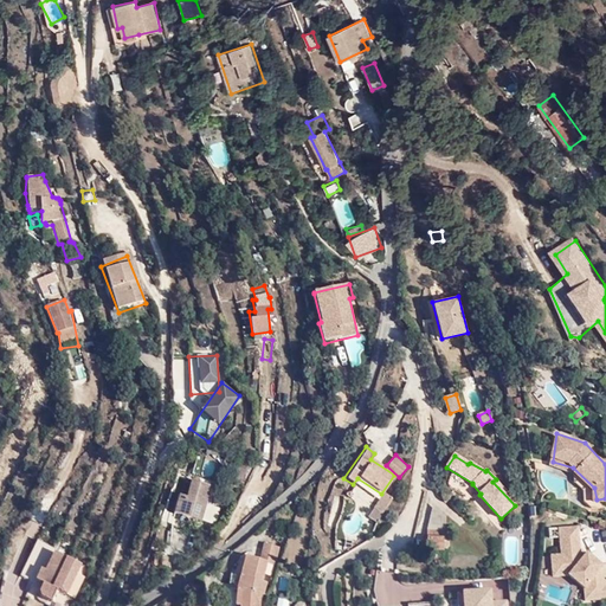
[(189,490),(186,498),(179,496),(176,507),(173,513),(174,513),(174,514),(181,516),(194,521),(195,520),(201,522),(212,487),(210,487),(211,483),(194,477),(193,482),(192,481),(189,490)]
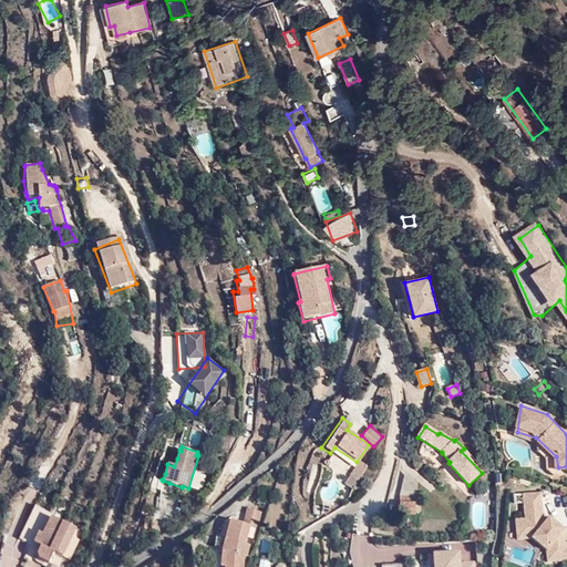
[(352,490),(368,466),(360,461),(344,484),(352,490)]
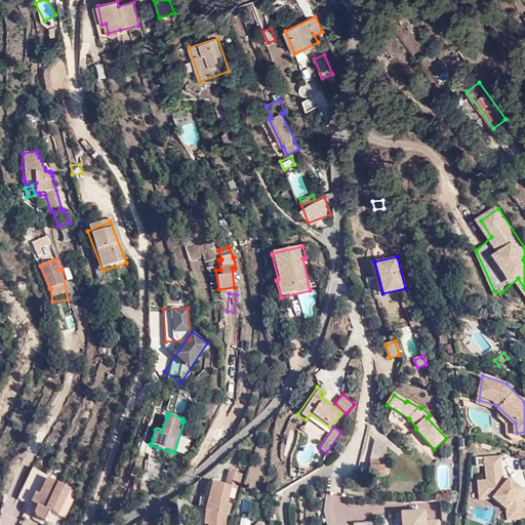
[(503,483),(501,456),(483,458),(485,481),(476,481),(478,501),(491,500),(506,510),(507,522),(524,520),(524,489),(524,488),(521,488),(509,479),(503,483)]
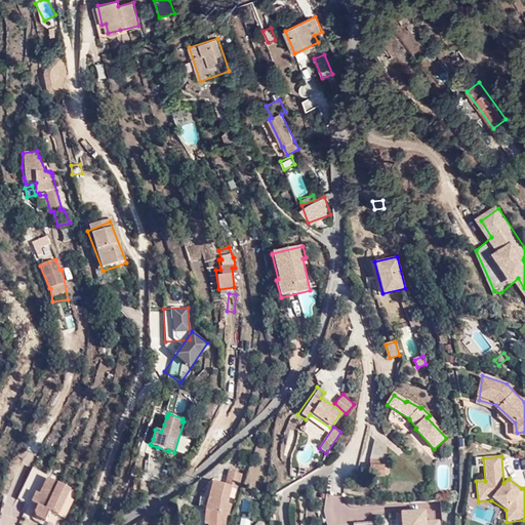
[(385,457),(367,457),(367,477),(388,477),(389,467),(385,467),(385,457)]
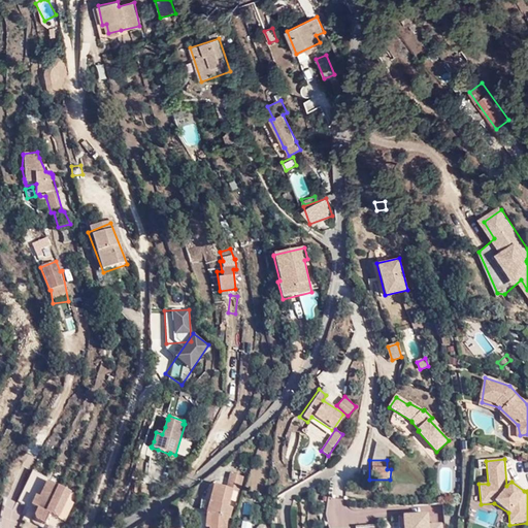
[(37,495),(45,479),(33,472),(25,489),(37,495)]
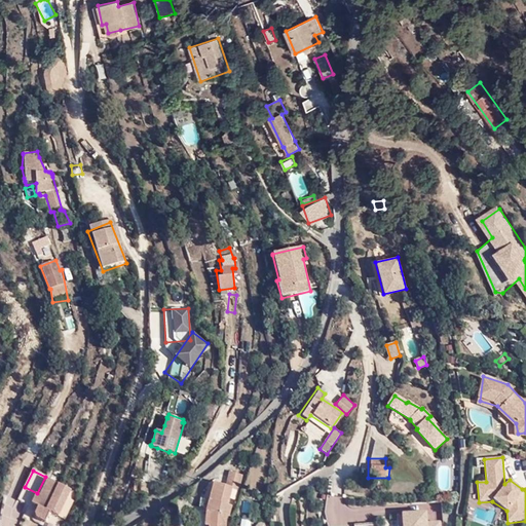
[(203,509),(202,512),(204,512),(210,513),(210,522),(203,522),(202,525),(225,525),(226,519),(229,520),(231,505),(227,504),(231,489),(236,490),(241,474),(228,471),(224,481),(208,477),(199,508),(203,509)]
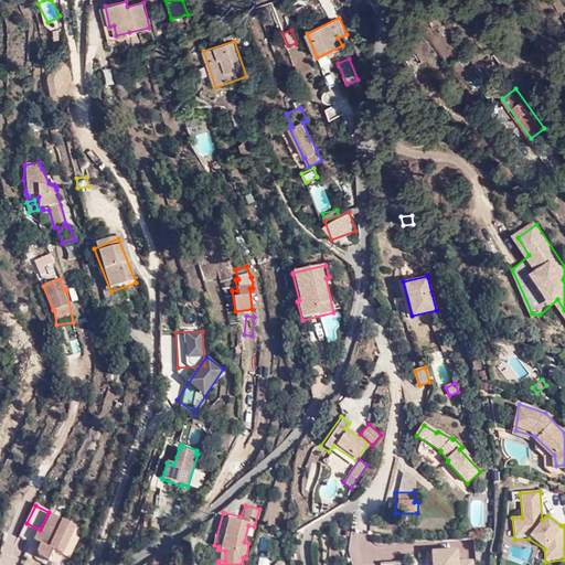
[(38,531),(33,541),(70,558),(80,539),(72,535),(75,528),(52,516),(44,534),(38,531)]
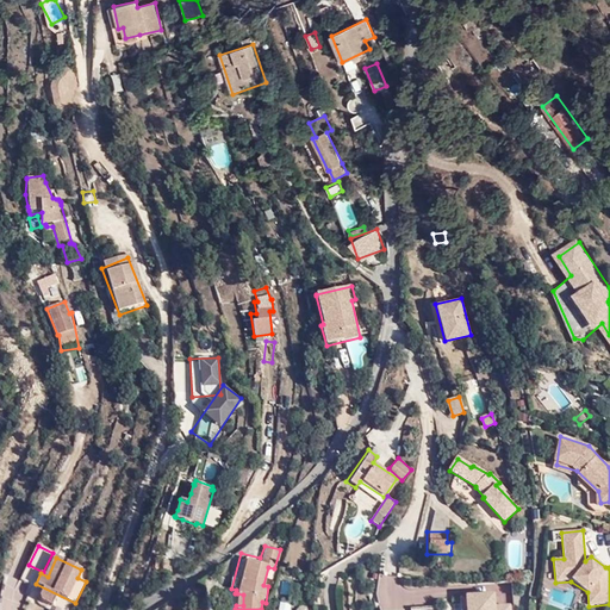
[(388,589),(388,590),(377,593),(381,609),(386,609),(402,607),(396,586),(388,589)]
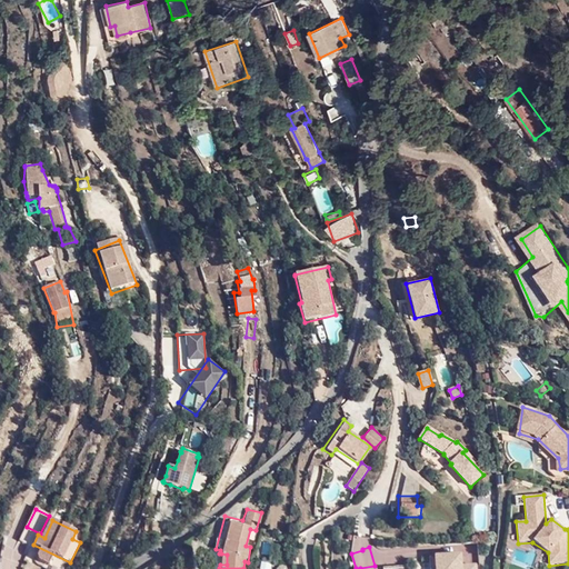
[(458,552),(421,553),(421,568),(472,568),(472,562),(458,565),(458,552)]
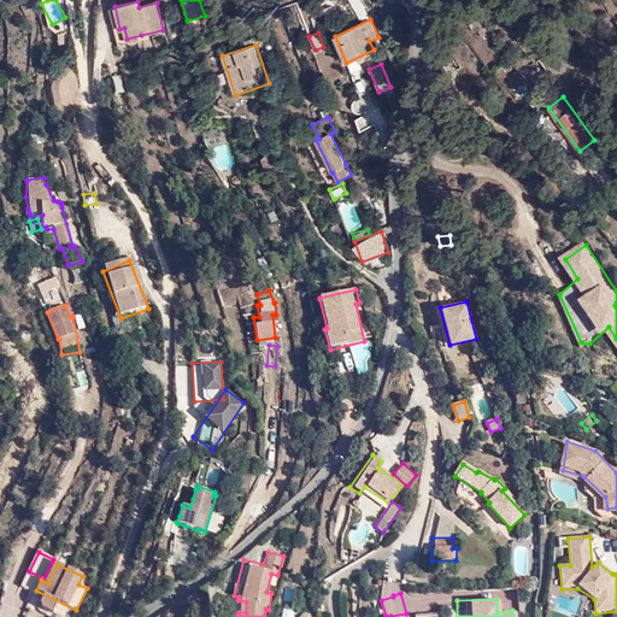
[(59,604),(52,616),(66,616),(71,610),(59,604)]
